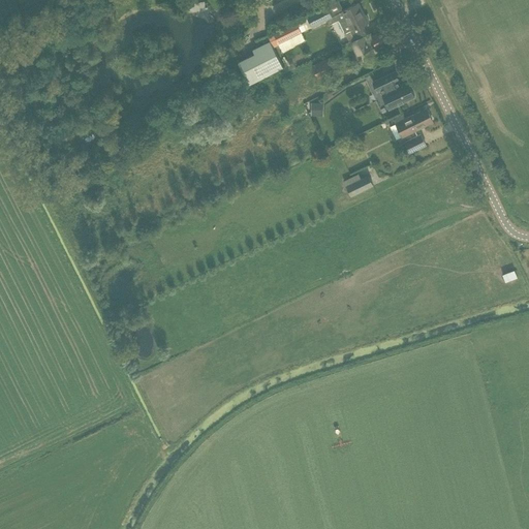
[(191,11),(206,10),(206,2),(191,3),(191,11)]
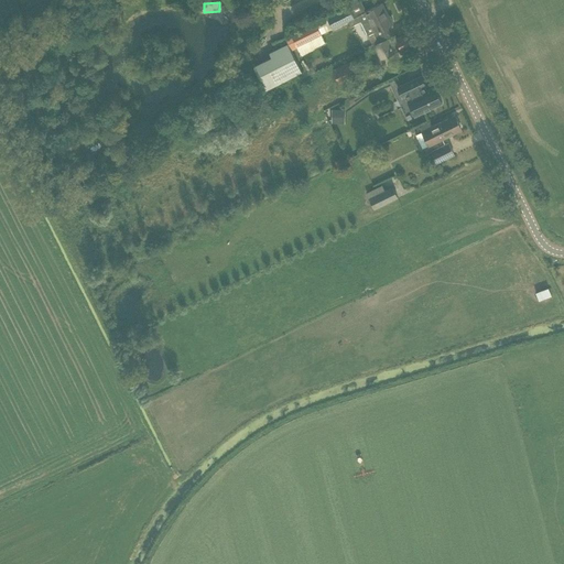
[(372,45),(391,35),(387,26),(391,23),(393,21),(391,17),(388,17),(381,3),(371,9),(358,15),(372,45)]
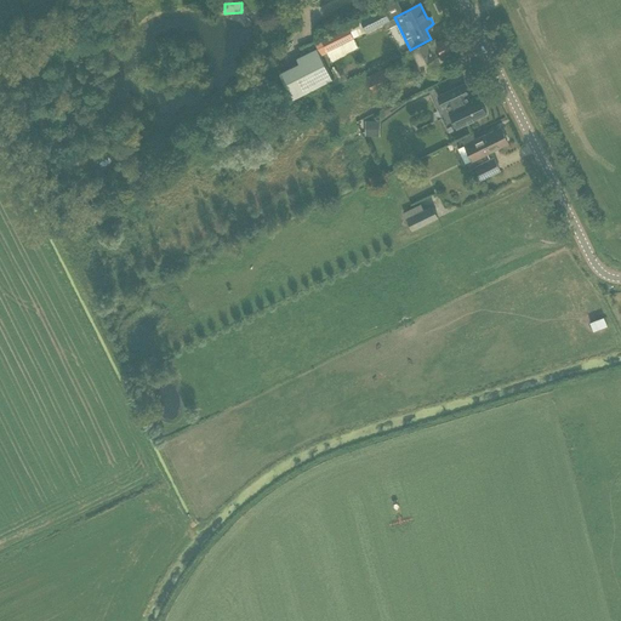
[(328,52),(353,39),(366,33),(389,21),(383,7),(360,20),(342,28),(342,27),(319,38),(328,52)]
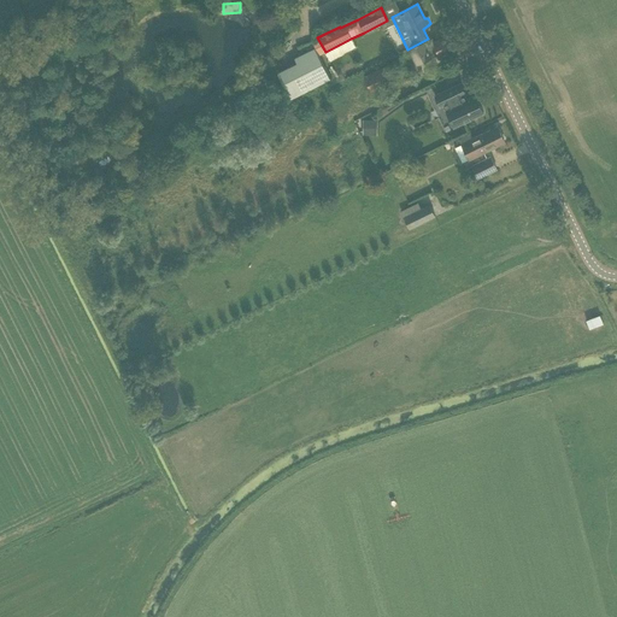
[(428,39),(407,50),(415,65),(432,58),(430,57),(438,53),(439,54),(446,52),(457,46),(451,34),(440,39),(433,42),(430,37),(428,39)]
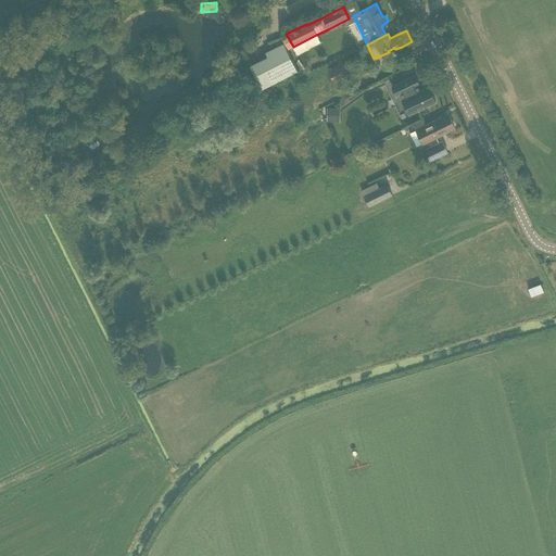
[(294,64),(283,42),(265,51),(267,55),(250,64),(262,88),(298,70),(294,64)]
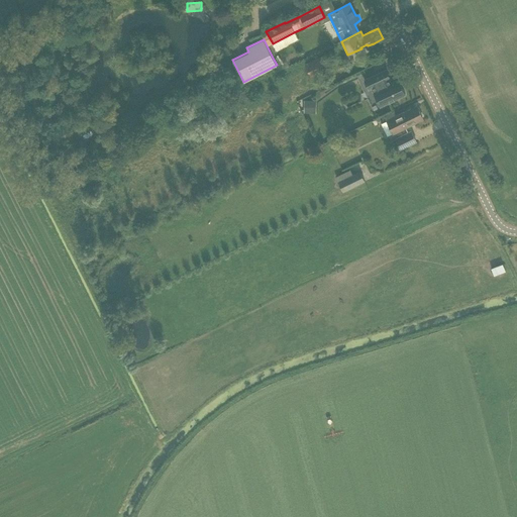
[(331,67),(325,55),(305,65),(311,77),(331,67)]
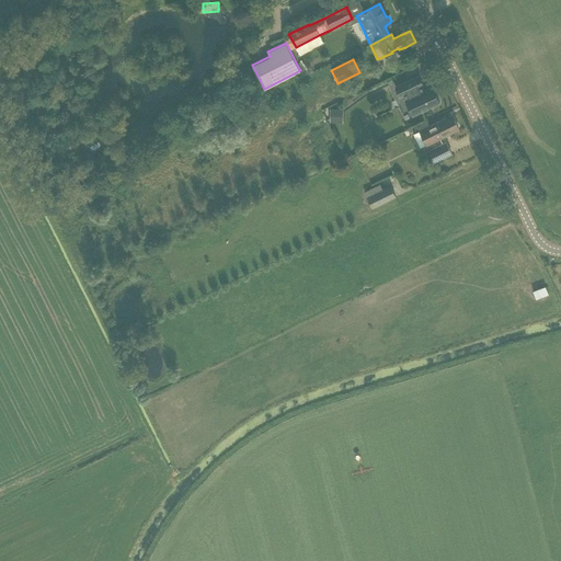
[(403,95),(405,100),(409,107),(416,104),(420,111),(439,102),(436,95),(439,94),(436,87),(433,88),(432,86),(424,90),(422,86),(423,86),(419,76),(395,87),(400,98),(403,95)]
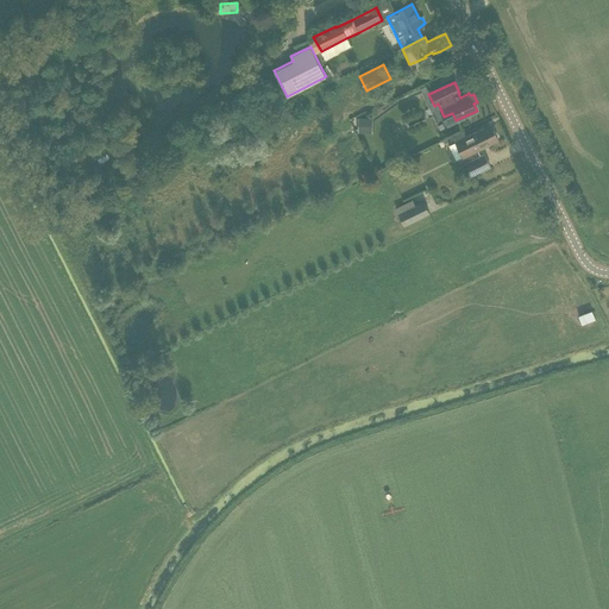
[(358,133),(371,133),(372,119),(358,118),(358,133)]
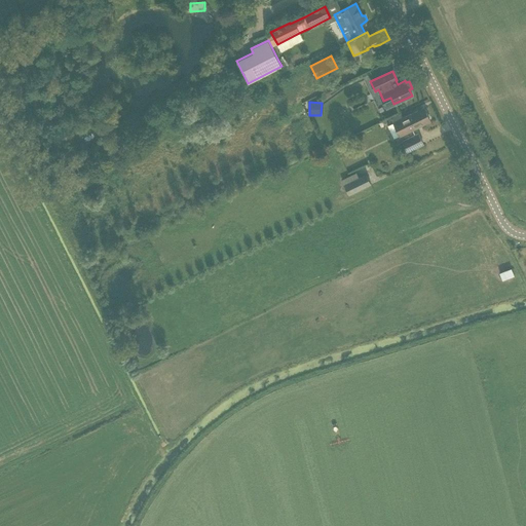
[(401,136),(403,134),(420,125),(430,121),(423,108),(414,112),(404,118),(402,114),(390,119),(393,123),(387,125),(393,139),(401,136)]
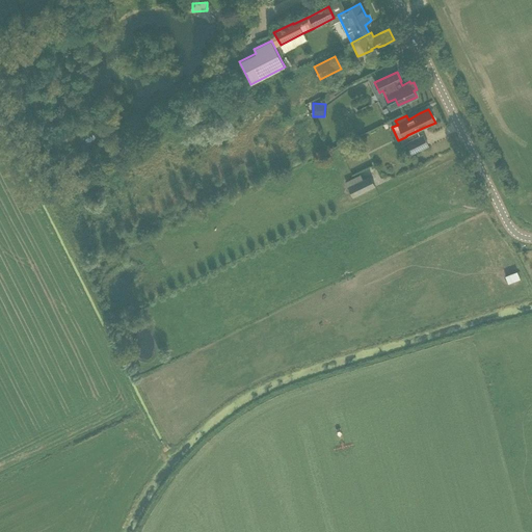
[(406,142),(411,154),(428,145),(423,135),(406,142)]
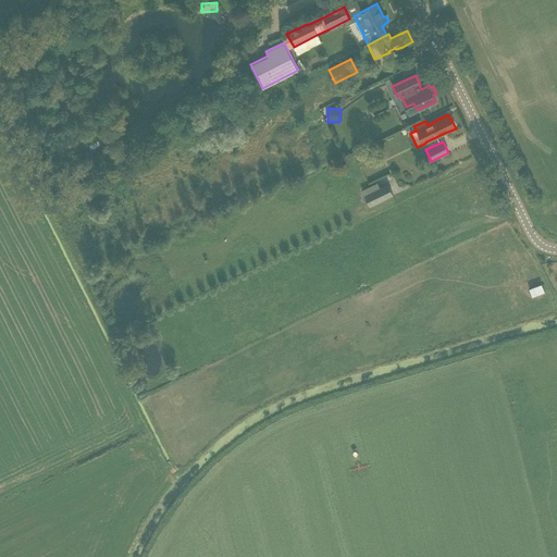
[(387,184),(380,187),(378,183),(370,186),(362,190),(368,202),(370,207),(393,195),(392,192),(388,185),(387,184)]
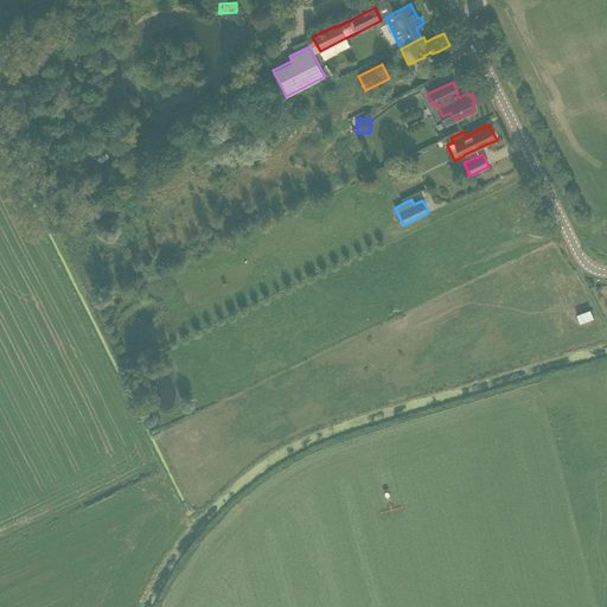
[(576,314),(580,323),(593,318),(589,310),(576,314)]
